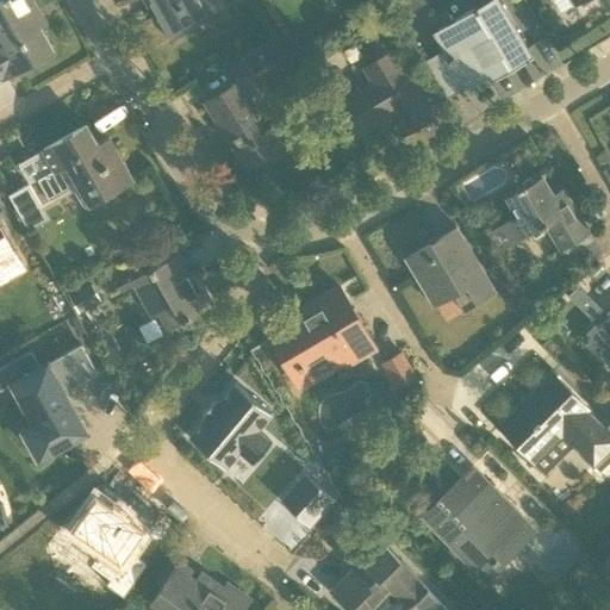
[(0,29),(6,39),(0,42),(0,81),(53,51),(31,14),(38,10),(31,0),(4,0),(0,2),(0,29)]
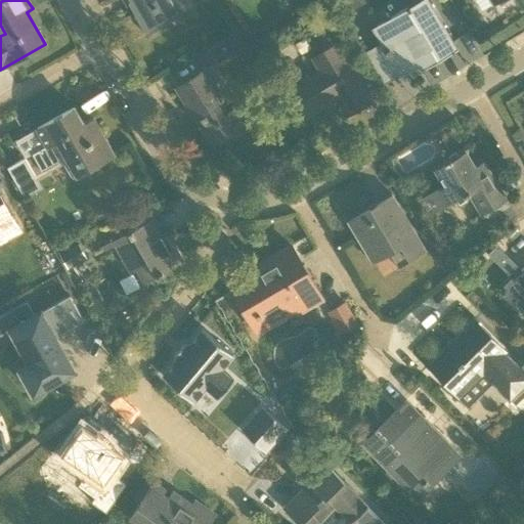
[(170,0),(126,0),(146,36),(179,17),(170,0)]
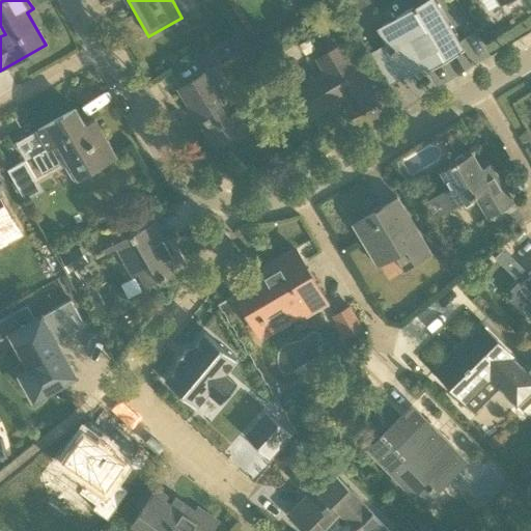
[(348,18),(358,11),(351,0),(346,0),(340,4),(348,18)]
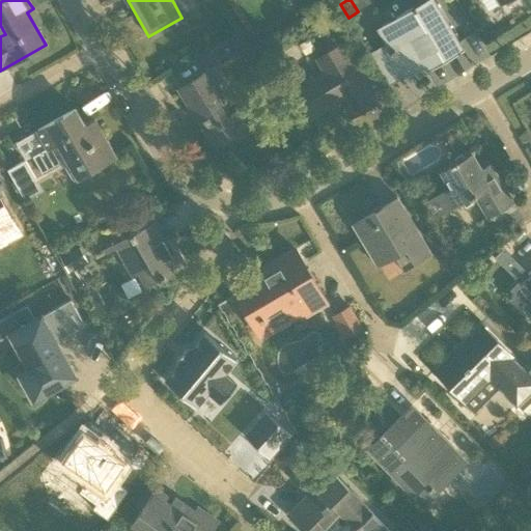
[(395,0),(369,17),(375,26),(403,7),(397,0),(395,0)]
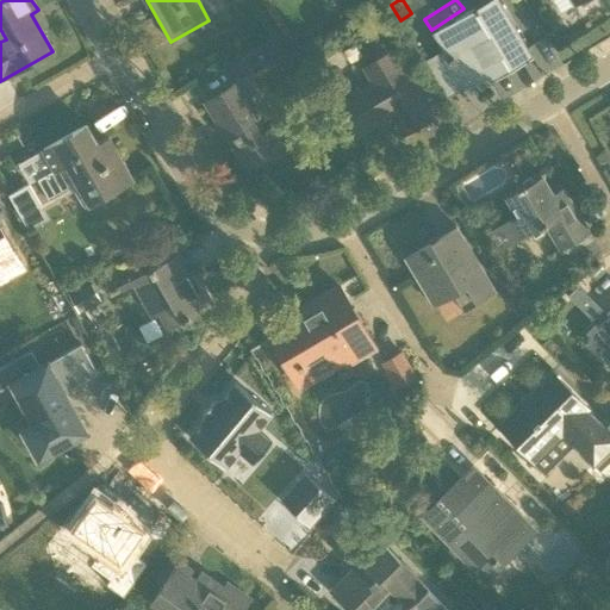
[(491,82),(510,70),(533,57),(498,0),(487,0),(435,32),(450,57),(447,60),(450,66),(454,64),(459,72),(442,82),(452,97),(467,87),(468,88),(487,76),(491,82)]
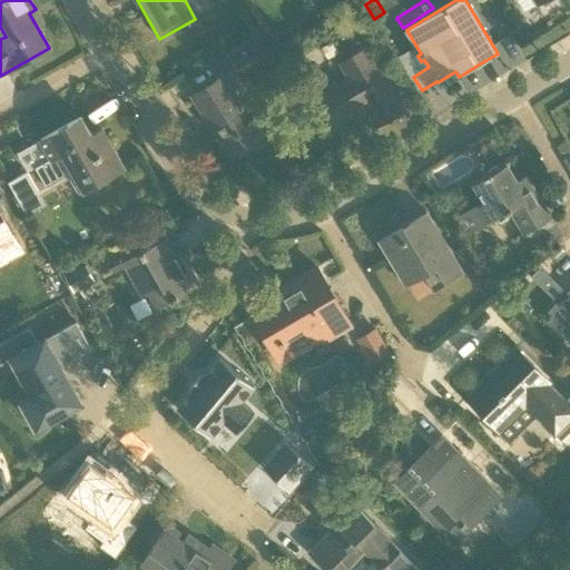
[(225,55),(234,70),(263,52),(253,37),(225,55)]
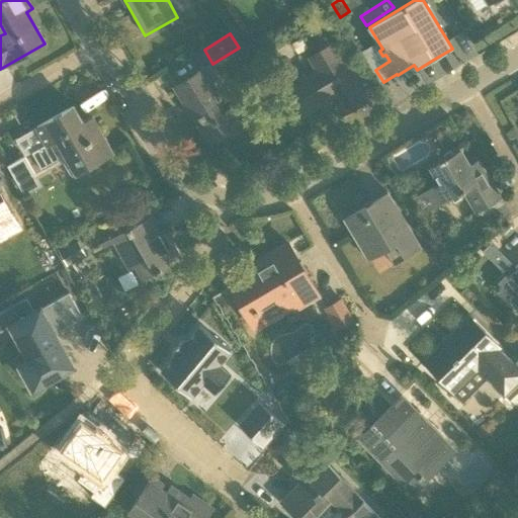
[(318,71),(288,88),(304,114),(333,96),(343,113),(365,100),(332,45),(310,58),(318,71)]
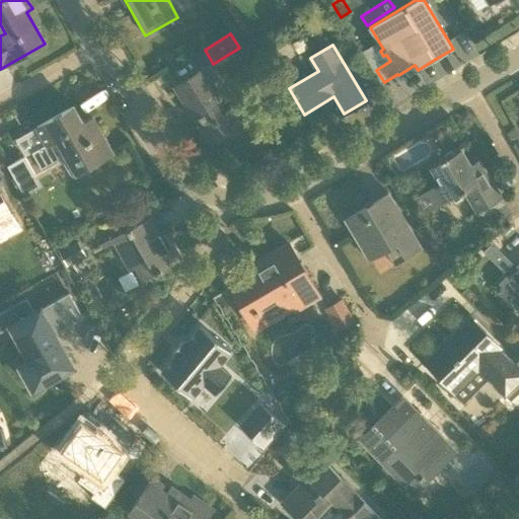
[(251,125),(238,103),(228,109),(203,69),(174,87),(210,142),(225,133),(228,139),(251,125)]
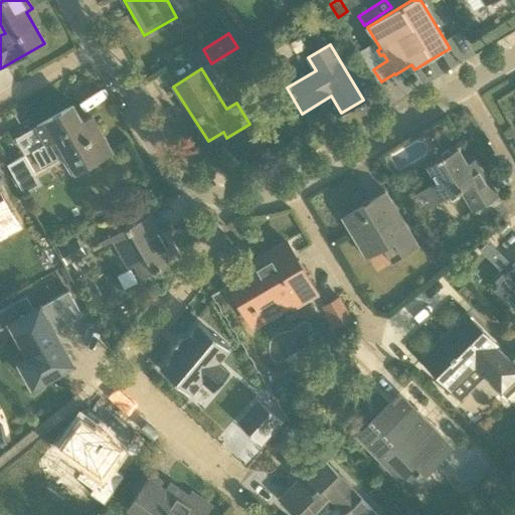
[(87,129),(82,122),(73,106),(36,127),(45,144),(31,151),(42,169),(65,156),(74,173),(113,152),(97,124),(87,129)]
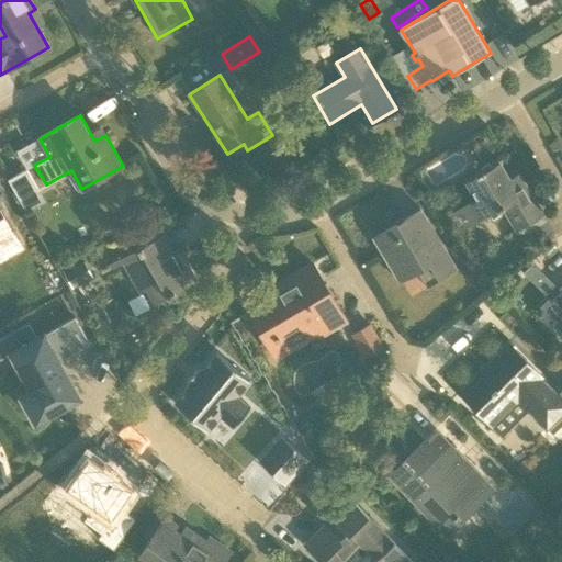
[(503,206),(517,231),(542,215),(518,173),(508,179),(498,163),(484,170),(483,169),(465,180),(476,198),(471,201),(482,220),(503,206)]
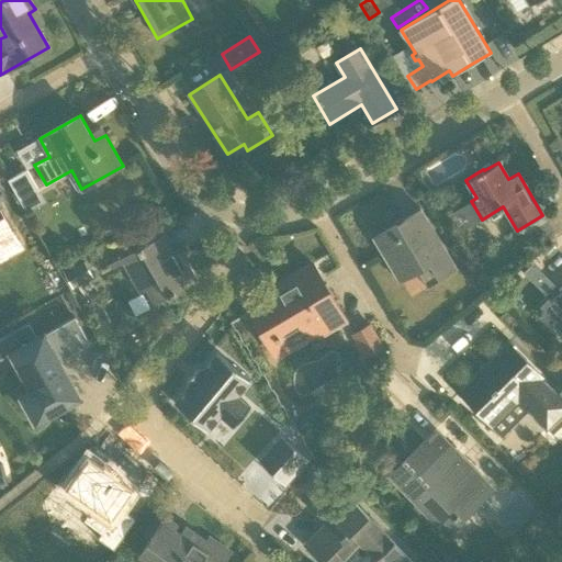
[(20,199),(30,193),(38,189),(26,169),(9,180),(20,199)]
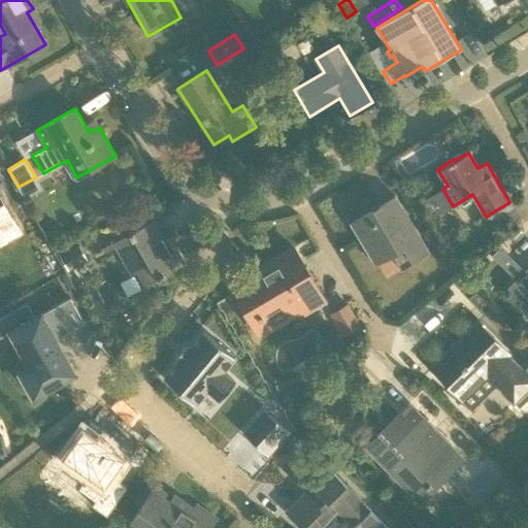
[(382,208),(380,205),(351,223),(376,266),(392,256),(401,271),(430,255),(395,196),(393,197),(395,200),(382,208)]
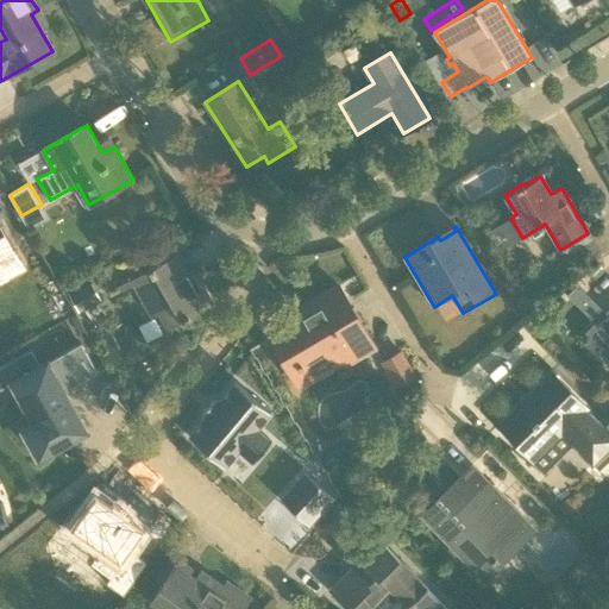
[(0,276),(2,281),(24,270),(0,227),(0,276)]
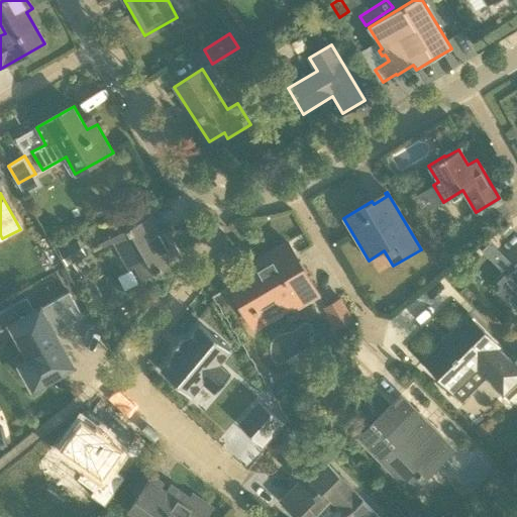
[(126,252),(142,281),(181,259),(173,244),(167,247),(148,216),(101,243),(103,247),(113,242),(121,255),(126,252)]
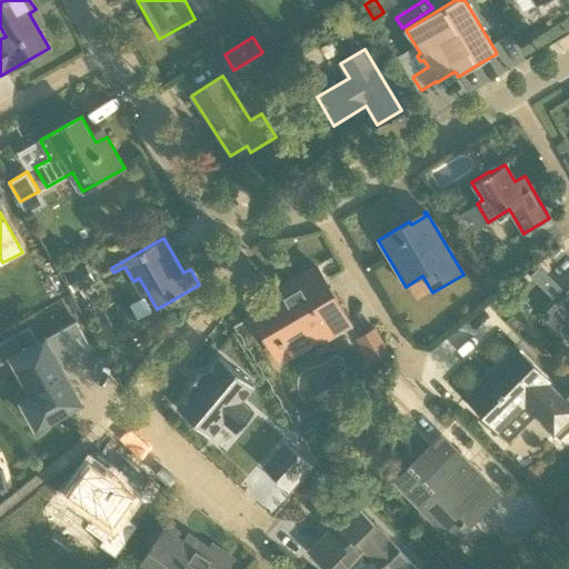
[(550,299),(562,289),(540,263),(529,272),(550,299)]
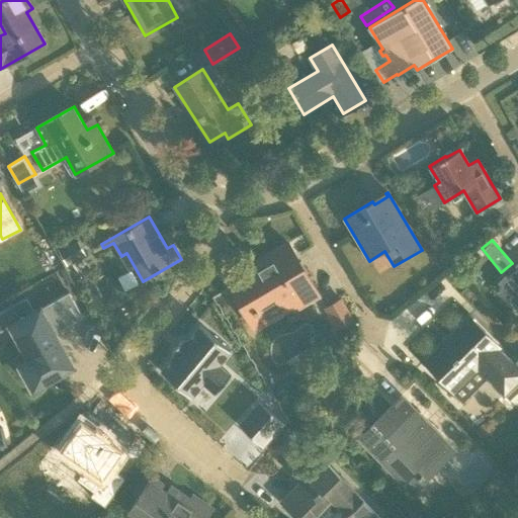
[(77,241),(68,246),(65,242),(56,247),(66,266),(85,256),(77,241)]
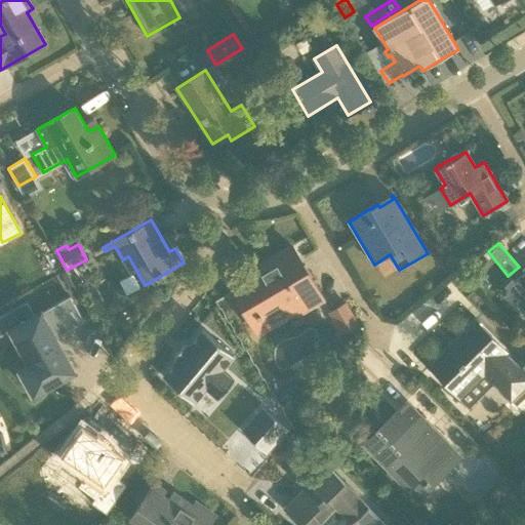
[(304,312),(323,299),(292,247),(268,260),(272,268),(233,291),(250,322),(294,296),(304,312)]
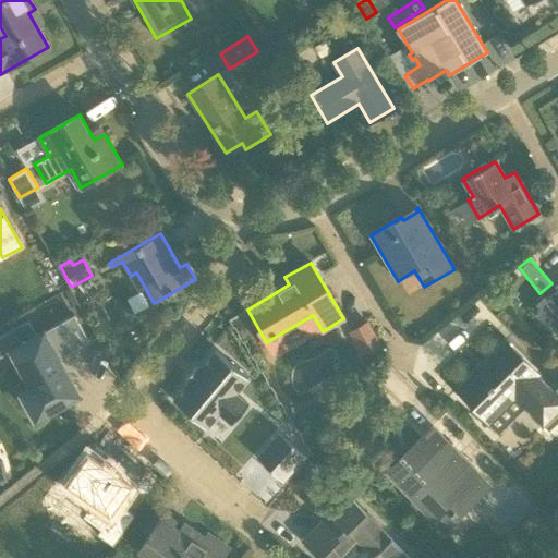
[(557,288),(536,310),(557,331),(557,288)]
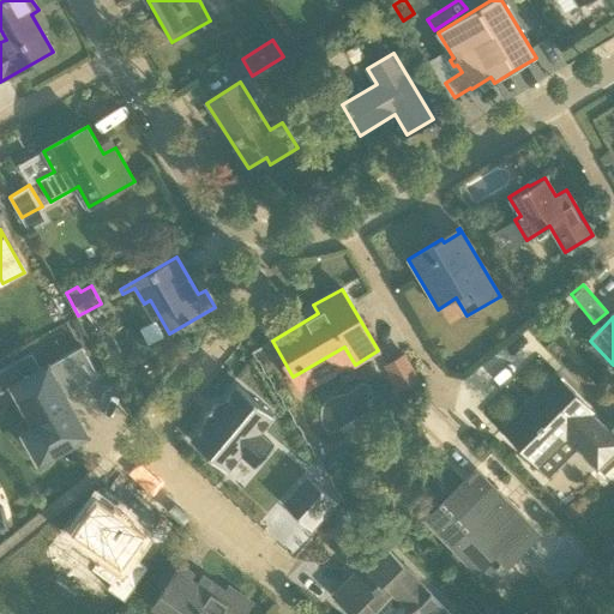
[(72,386),(96,372),(80,344),(30,373),(38,390),(30,395),(43,419),(32,425),(47,452),(95,425),(72,386)]
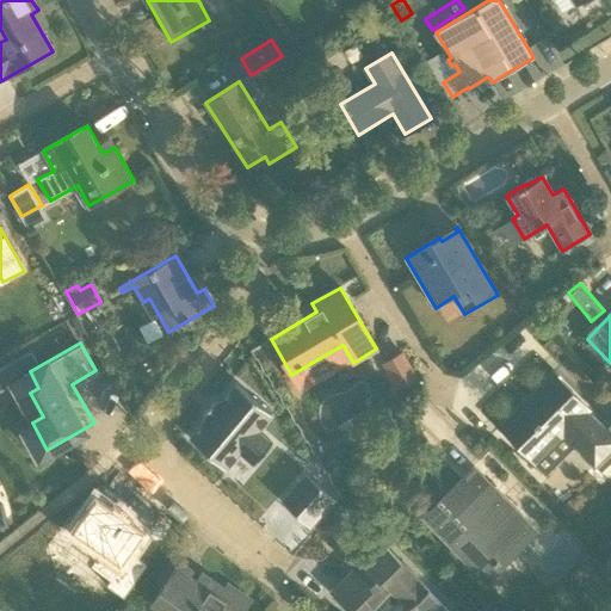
[(400,389),(418,380),(402,352),(384,363),(400,389)]
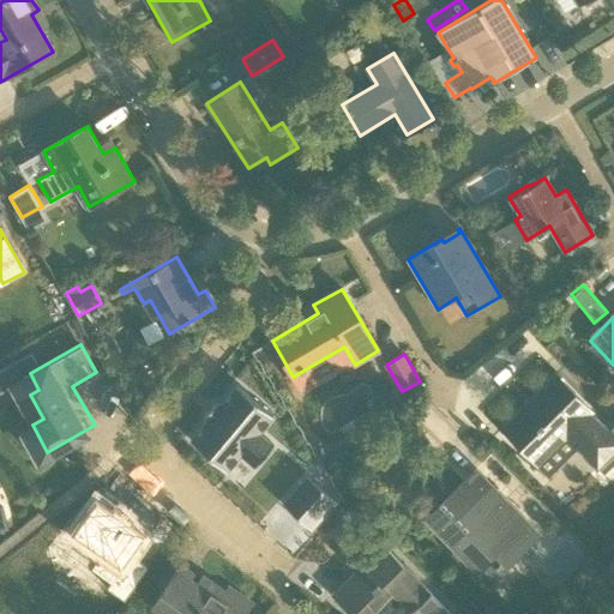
[(523,414),(521,410),(501,428),(539,465),(566,438),(597,469),(613,452),(613,435),(591,414),(593,413),(555,375),(537,393),(540,397),(523,414)]
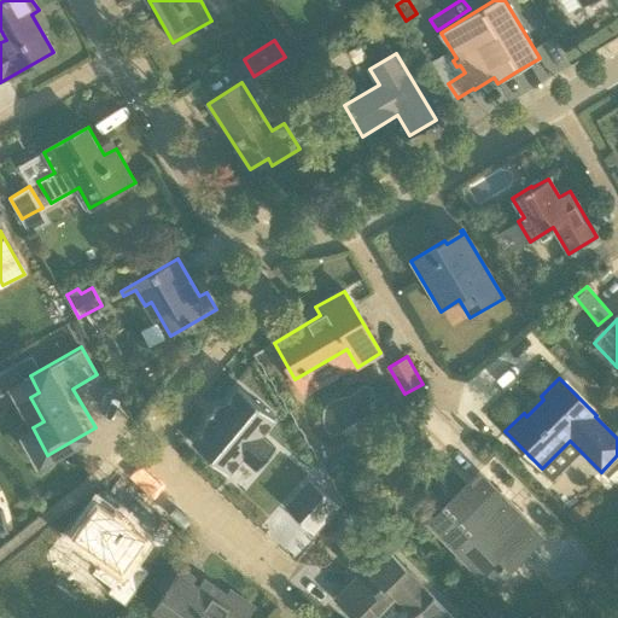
[(233,406),(229,402),(211,423),(215,426),(200,444),(238,474),(251,458),(266,471),(285,448),(269,436),(284,419),(248,389),(233,406)]
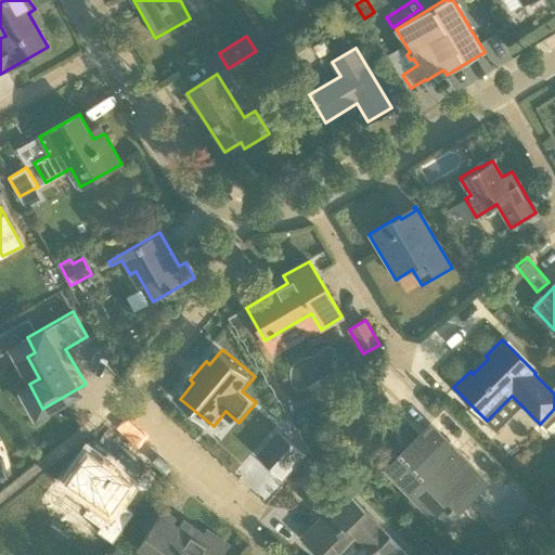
[(401,459),(398,456),(384,469),(438,525),(485,479),(430,424),(407,448),(409,451),(401,459)]
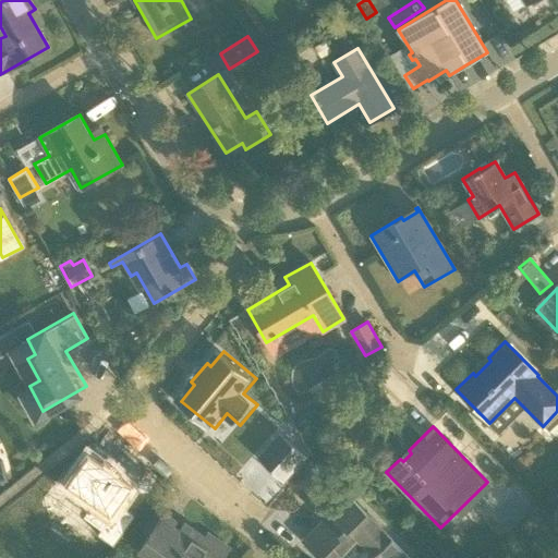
[(259,463),(286,486),(308,459),(281,436),(259,463)]
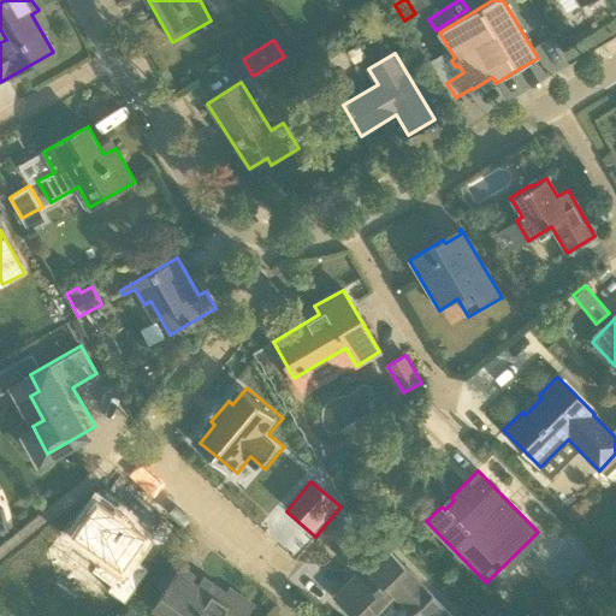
[(96,502),(71,537),(101,558),(92,572),(111,586),(107,591),(125,604),(149,572),(132,560),(147,538),(130,526),(132,522),(118,511),(116,515),(96,502)]
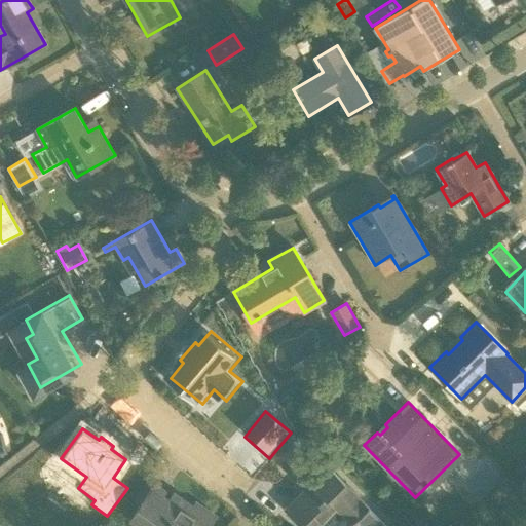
[(299,525),(385,525),(328,466),(327,468),(329,472),(303,497),(300,494),(285,510),(299,525)]
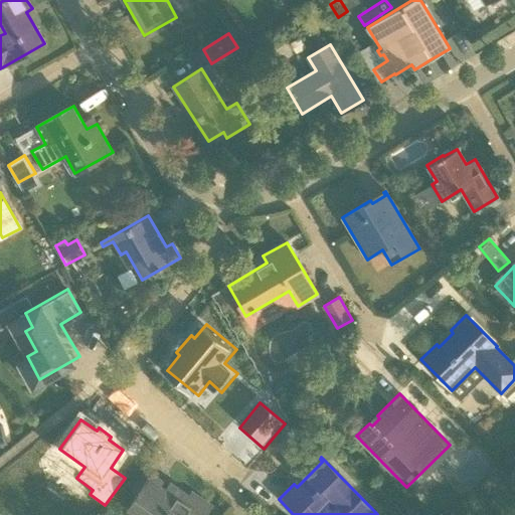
[(189,492),(187,495),(171,484),(166,492),(159,487),(163,482),(151,474),(128,508),(137,514),(205,514),(210,508),(212,509),(213,508),(189,492)]
